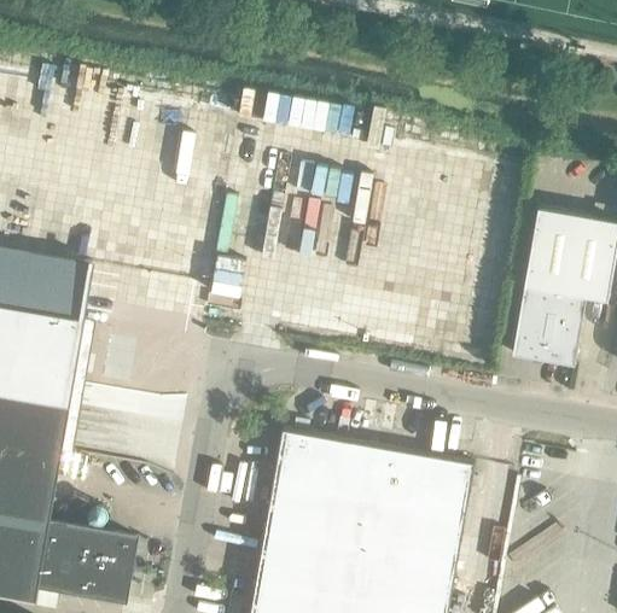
[(524,285),(512,356),(574,367),(586,298),(607,303),(616,246),(616,222),(537,209),(524,285)]
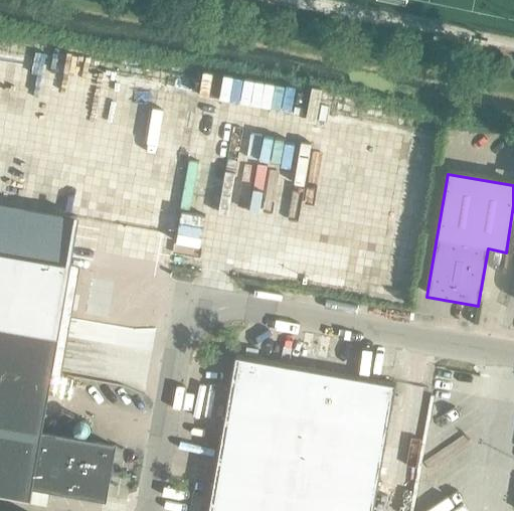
[(0,493),(26,498),(28,487),(103,500),(112,449),(83,444),(84,436),(86,435),(87,434),(88,433),(88,431),(88,430),(88,429),(88,427),(87,426),(86,424),(84,424),(83,423),(82,423),(81,423),(80,423),(78,423),(77,424),(76,426),(76,427),(75,428),(75,429),(75,430),(75,432),(75,433),(76,434),(74,443),(38,436),(58,321),(58,320),(59,316),(67,271),(75,220),(0,206),(0,493)]
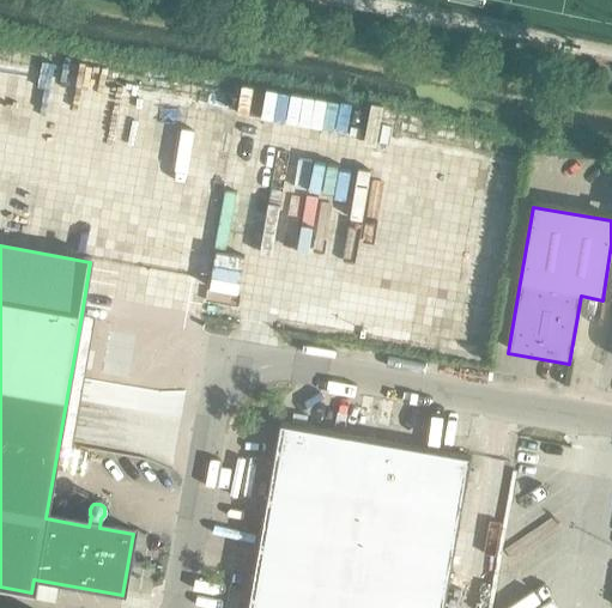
[(307,421),(294,419),(291,427),(306,430),(307,421)]
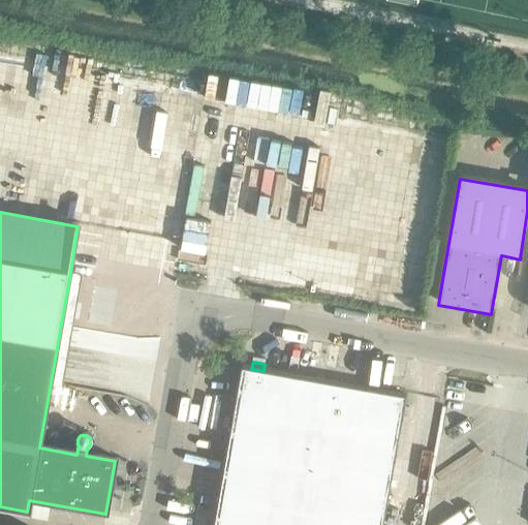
[(323,383),(241,369),(222,477),(304,492),(323,383)]
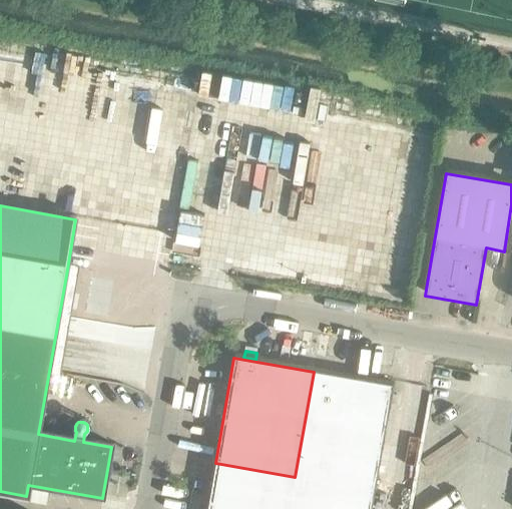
[(371,508),(393,386),(314,372),(295,477),(289,508),(371,508)]
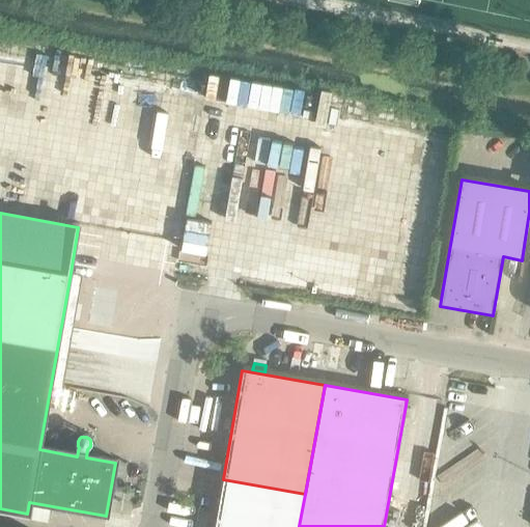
[(299,526),(305,494),(223,479),(214,526),(299,526)]
